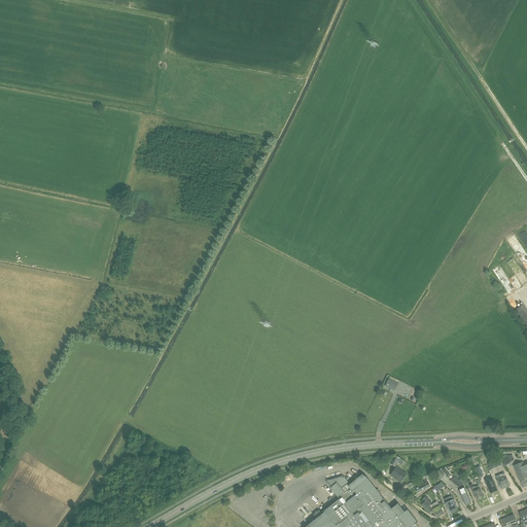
[(526,310),(523,305),(515,310),(526,328),(526,310)]
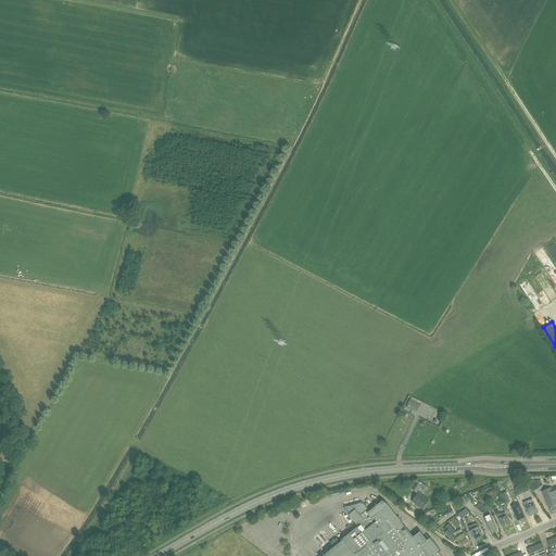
[(411,400),(407,407),(417,412),(420,404),(411,400)]
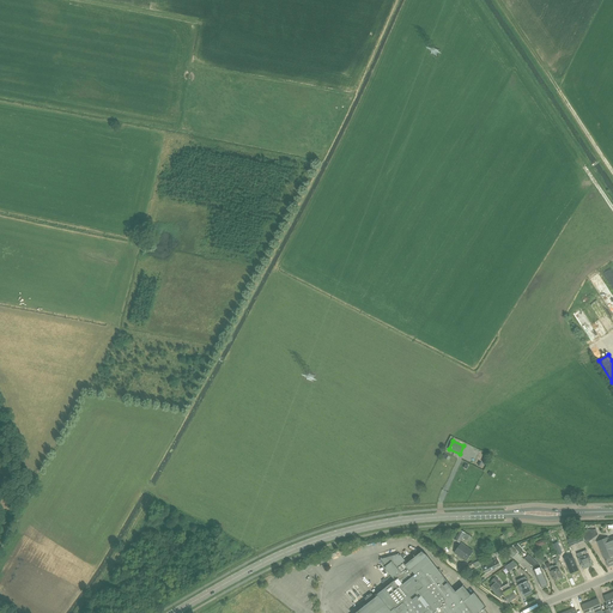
[(581,526),(580,527),(580,529),(581,532),(581,533),(584,540),(587,544),(598,535),(596,529),(588,529),(588,530),(586,527),(584,527),(583,526),(581,527),(581,526)]
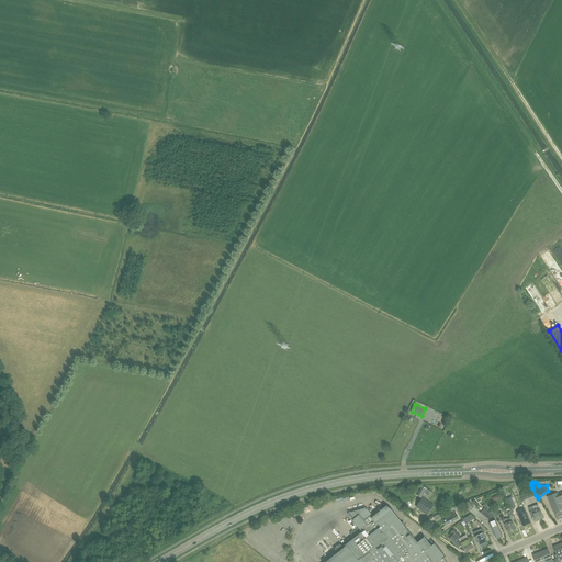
[(417,495),(422,497),(424,493),(428,496),(430,491),(426,489),(423,486),(417,495)]
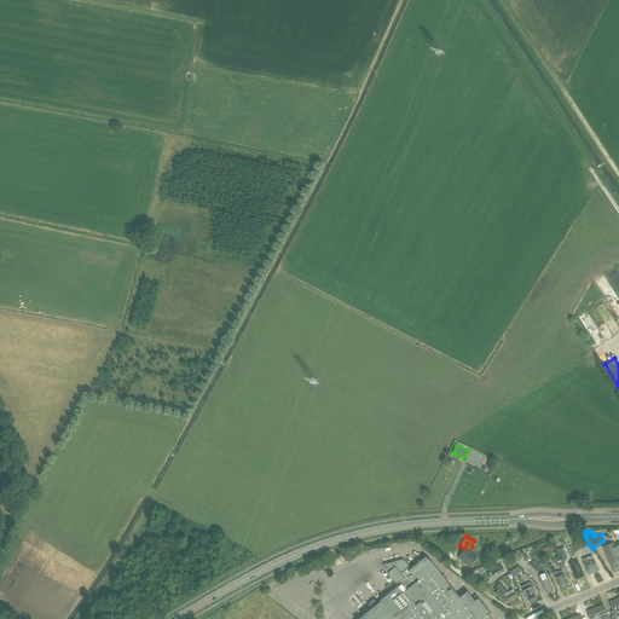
[(572,543),(576,551),(589,547),(585,538),(572,543)]
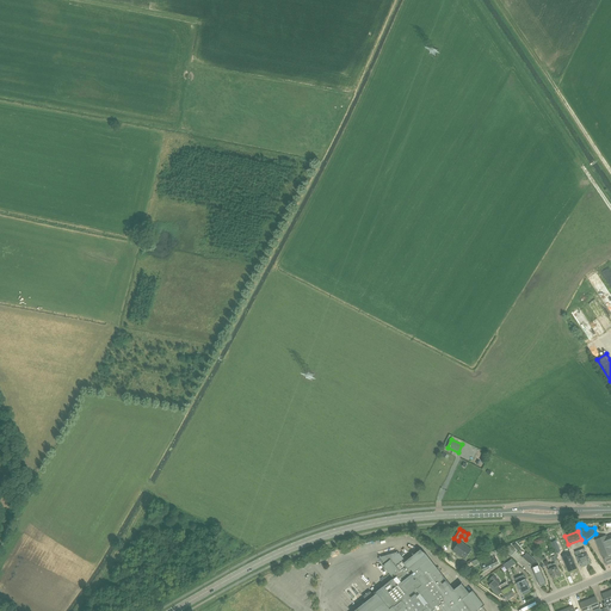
[(610,535),(608,537),(606,537),(606,536),(596,539),(603,557),(604,557),(605,559),(604,560),(606,565),(610,562),(610,535)]
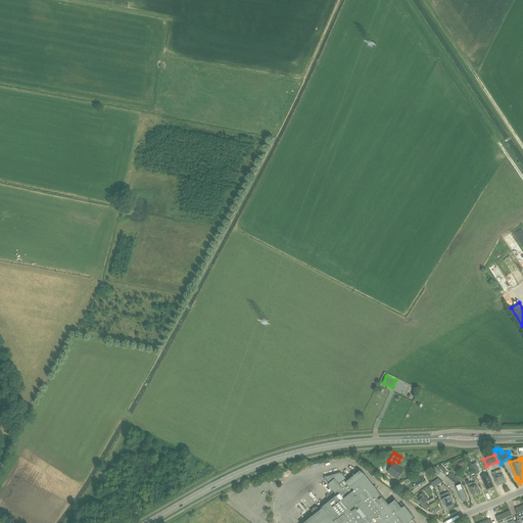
[(388,472),(397,478),(403,471),(393,464),(388,472)]
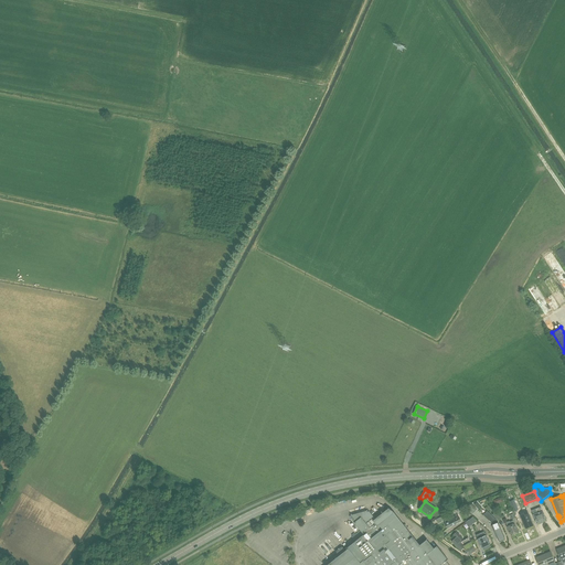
[(532,511),(533,514),(537,524),(546,520),(542,511),(541,508),(532,511)]
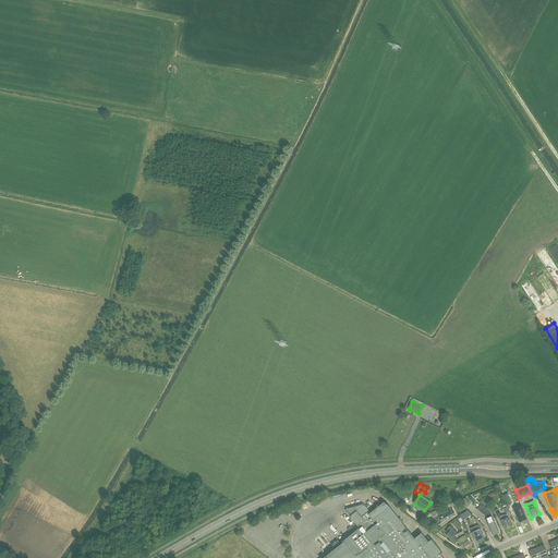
[(344,542),(324,557),(443,557),(440,555),(443,553),(432,540),(428,542),(422,533),(415,538),(389,506),(384,502),(370,513),(363,505),(347,509),(348,513),(360,529),(343,541),(344,542)]
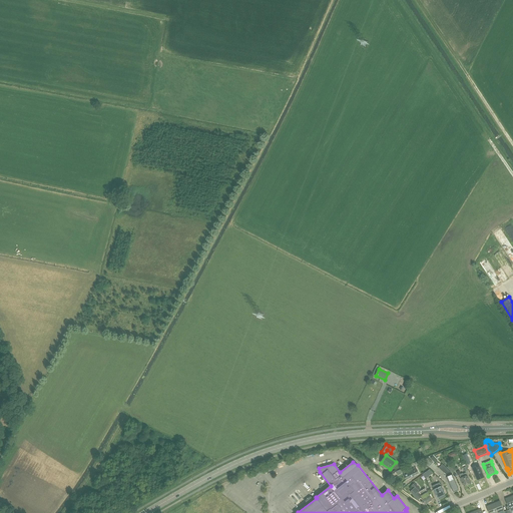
[(442,464),(439,468),(447,476),(446,476),(452,491),(458,488),(452,474),(452,473),(442,464)]
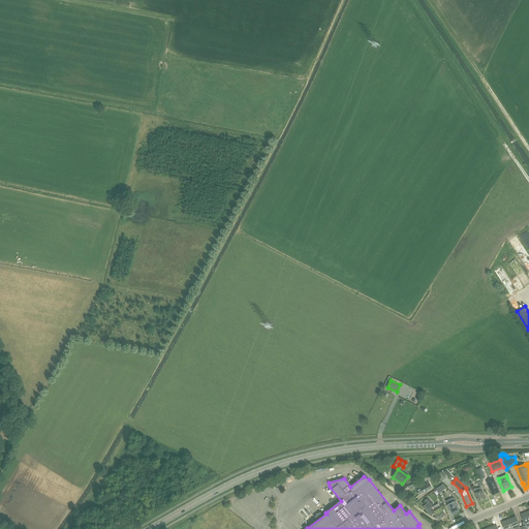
[(461,481),(467,488),(470,484),(465,478),(461,481)]
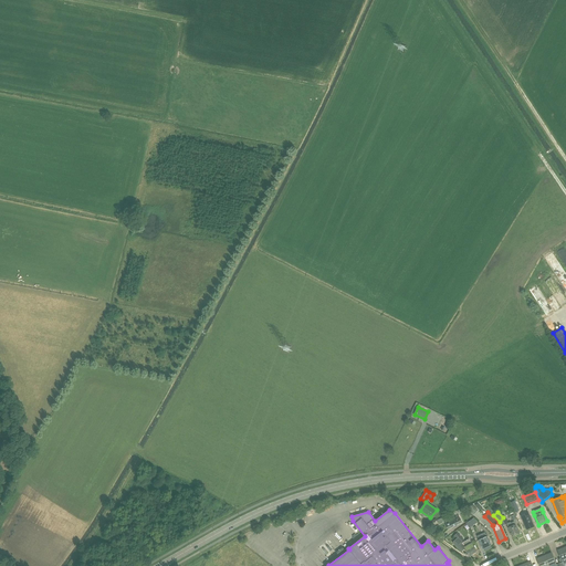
[(448,530),(454,526),(462,523),(459,515),(454,517),(453,515),(450,516),(451,520),(444,523),(448,530)]
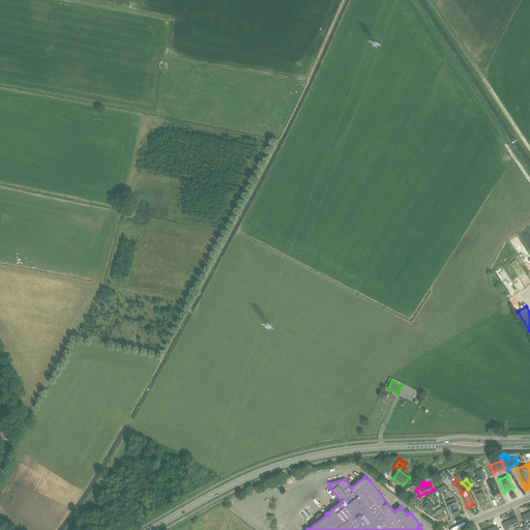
[(489,487),(487,488),(489,494),(492,492),(493,496),(500,493),(496,483),(492,486),(492,483),(489,484),(489,487)]
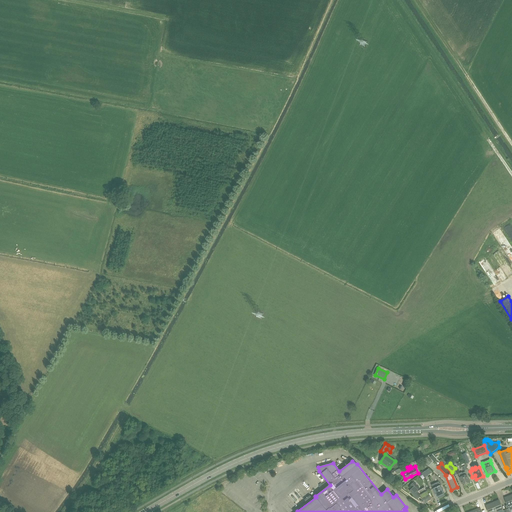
[(428,469),(422,473),(425,477),(431,473),(428,469)]
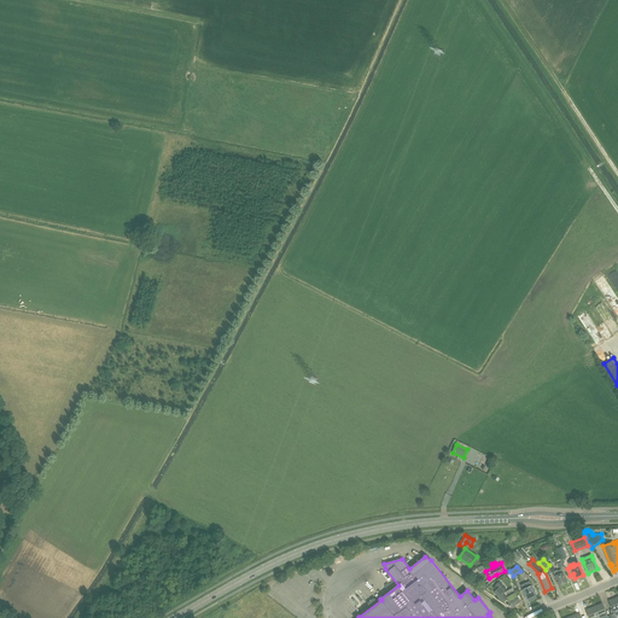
[(557,570),(553,572),(559,586),(566,582),(561,570),(558,571),(557,570)]
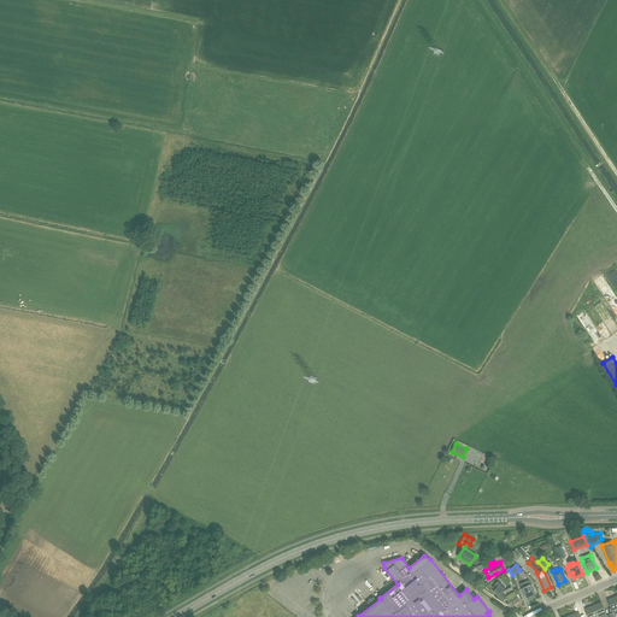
[(529,580),(519,585),(527,598),(528,600),(535,598),(534,595),(535,594),(529,580)]
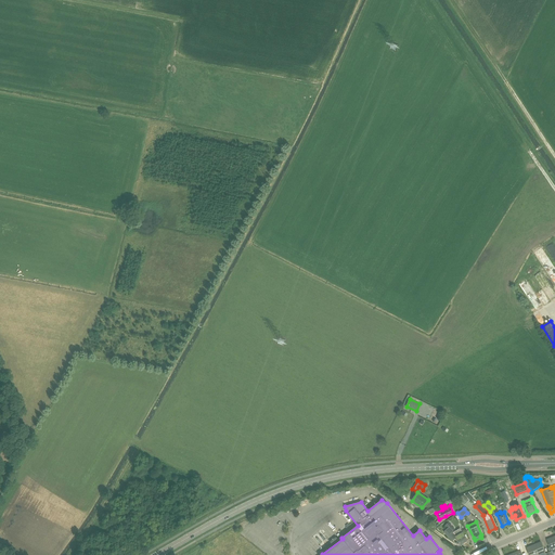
[(443,532),(452,541),(455,538),(451,532),(455,529),(449,523),(444,526),(448,528),(443,532)]
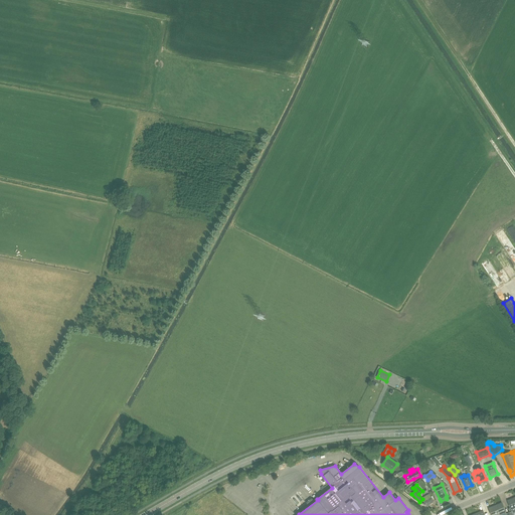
[(424,501),(427,506),(434,502),(432,497),(430,494),(427,492),(426,491),(419,495),(422,498),(424,501)]
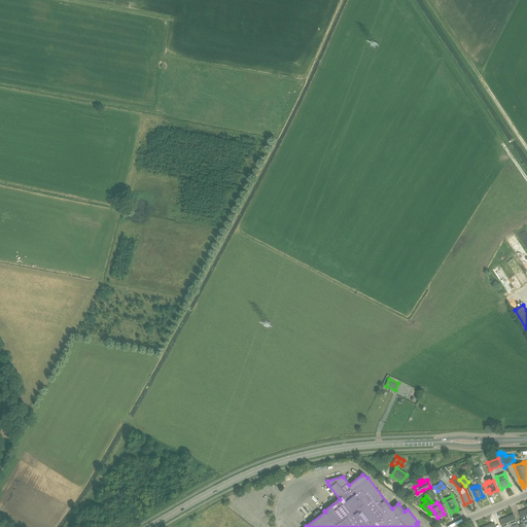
[(514,515),(506,517),(511,526),(518,524),(514,515)]
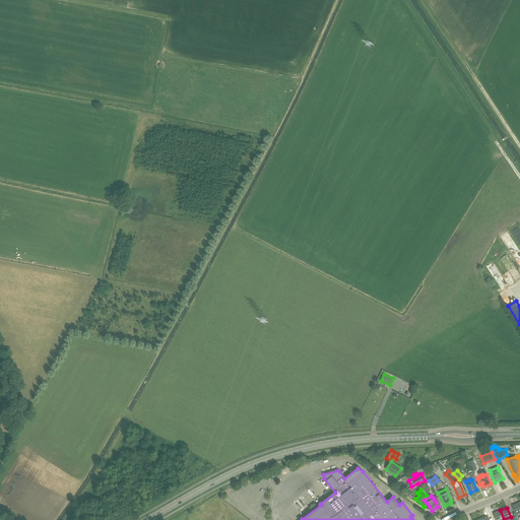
[(504,519),(500,510),(493,513),(496,519),(504,519)]
